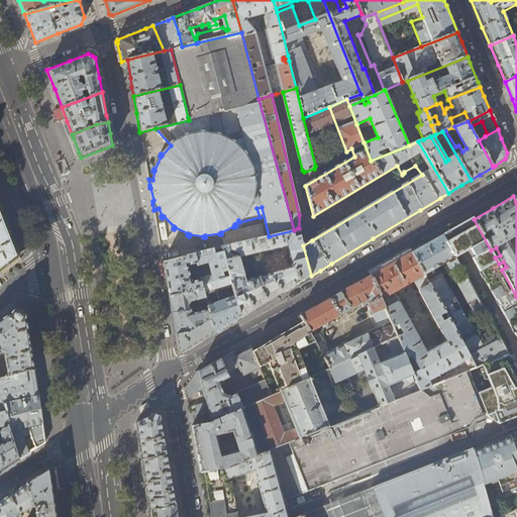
[(5,224),(0,210),(0,271),(1,271),(18,256),(12,243),(5,224)]
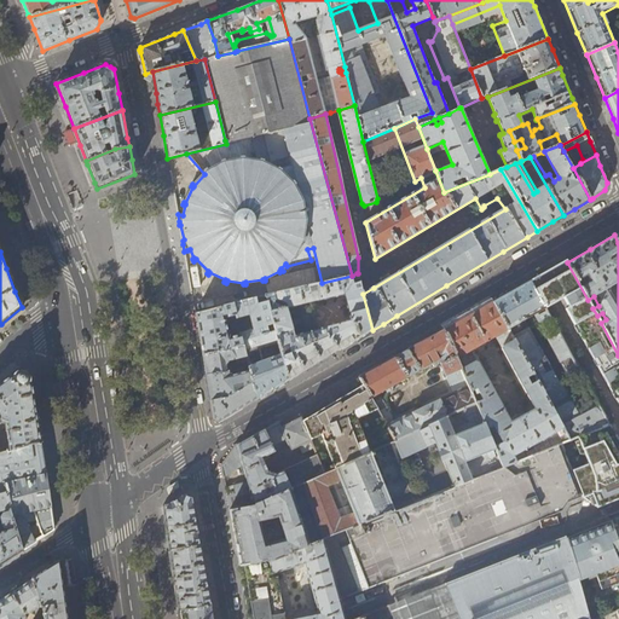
[(538,277),(530,281),(544,308),(550,305),(559,300),(618,406),(618,356),(601,323),(597,316),(593,308),(588,300),(567,262),(566,261),(560,264),(538,277)]
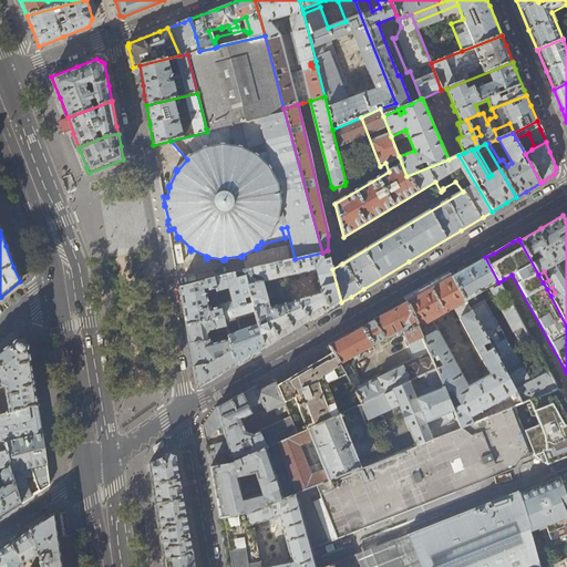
[(33,253),(31,247),(27,246),(22,247),(27,258),(31,256),(33,253)]
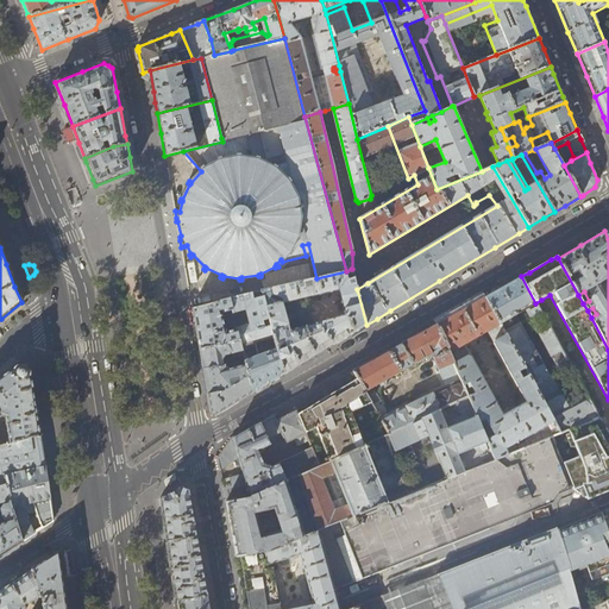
[(357,289),(351,269),(346,271),(316,278),(262,292),(270,327),(283,375),(325,350),(366,325),(357,289)]
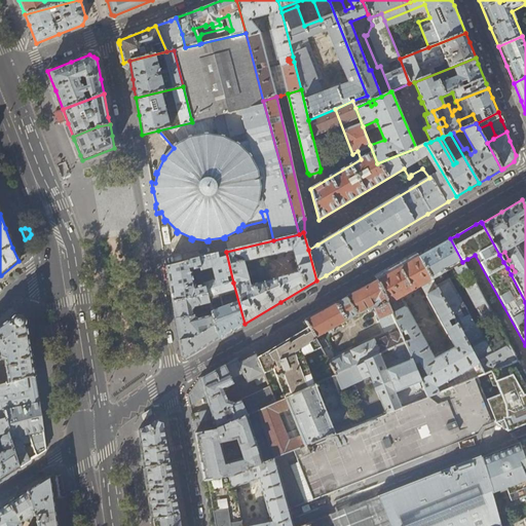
[(491,315),(462,262),(450,238),(437,247),(419,256),(484,374),(490,371),(517,361),(491,315)]
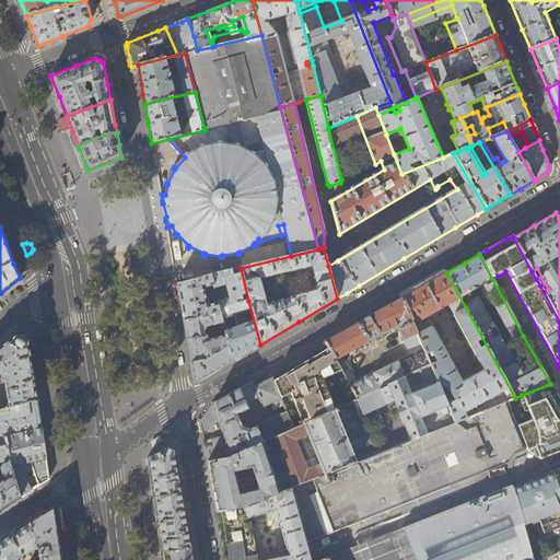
[(21,260),(13,264),(20,278),(25,273),(21,260)]
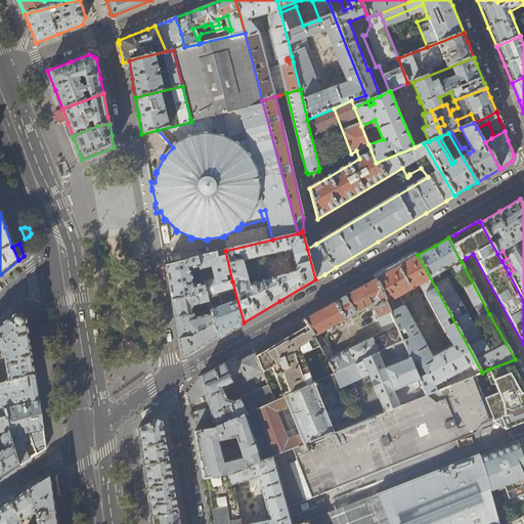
[(205,289),(232,281),(225,251),(187,260),(187,261),(165,266),(167,275),(168,282),(171,301),(206,294),(205,289)]
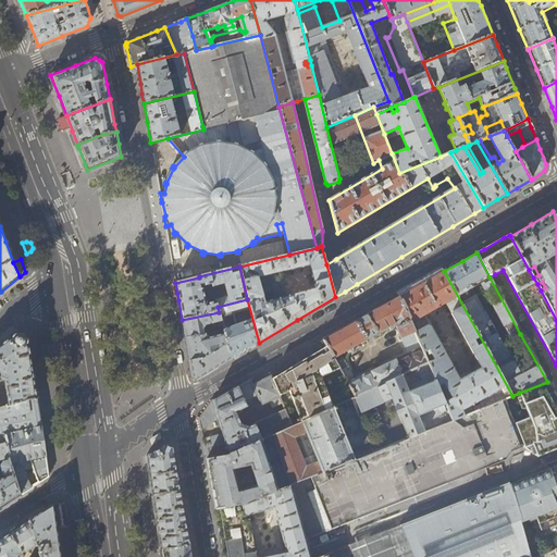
[(505,399),(512,396),(444,271),(428,281),(399,296),(428,362),(453,420),(474,411),(471,405),(480,400),(483,408),(505,399)]
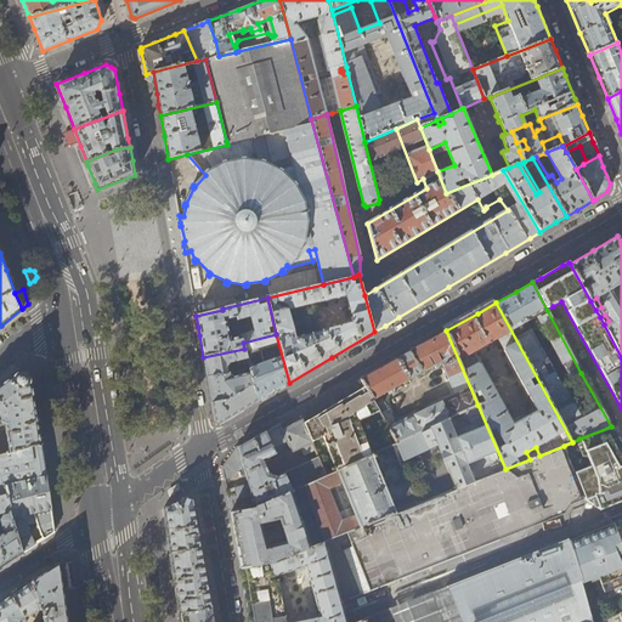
[(396,444),(478,405),(446,331),(402,356),(361,379),(365,386),(396,444)]
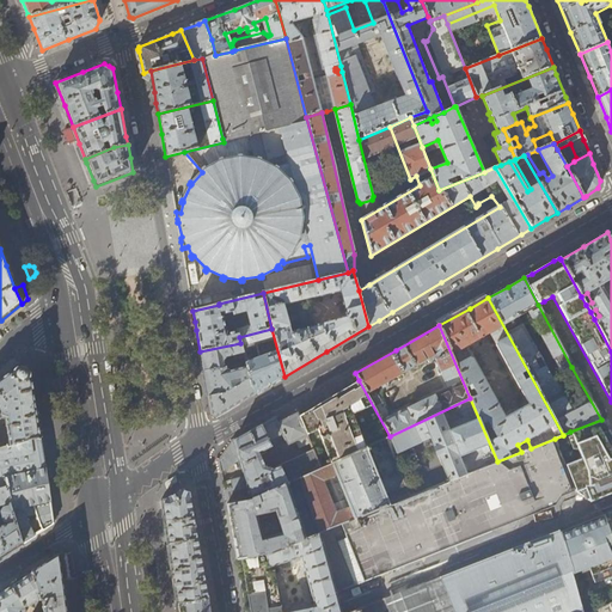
[(285,377),(271,329),(239,337),(240,343),(244,356),(248,367),(255,395),(273,384),(285,377)]
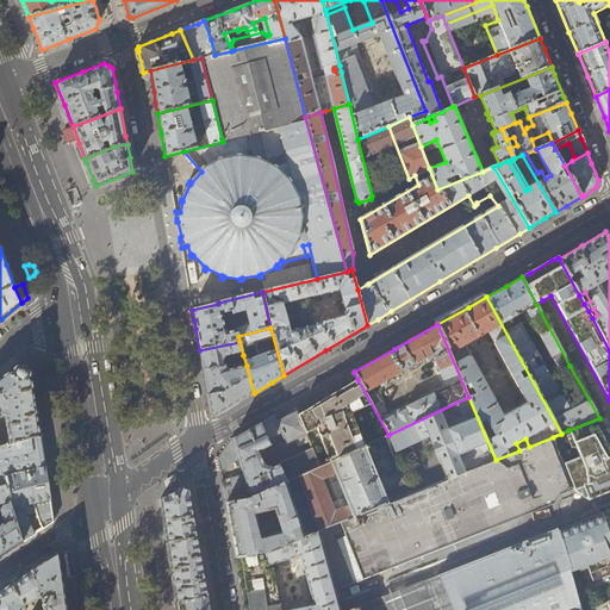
[(240,342),(199,350),(204,373),(211,414),(216,416),(249,396),(254,393),(247,366),(226,371),(223,368),(222,360),(224,355),(231,354),(231,358),(243,355),(240,342)]
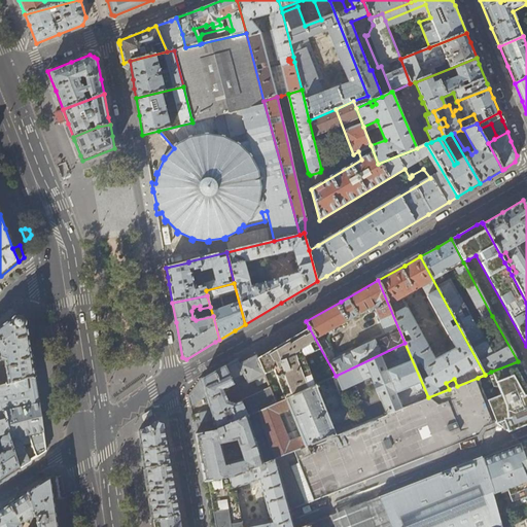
[(0,386),(15,382),(35,378),(31,349),(26,318),(16,315),(0,326),(0,386)]
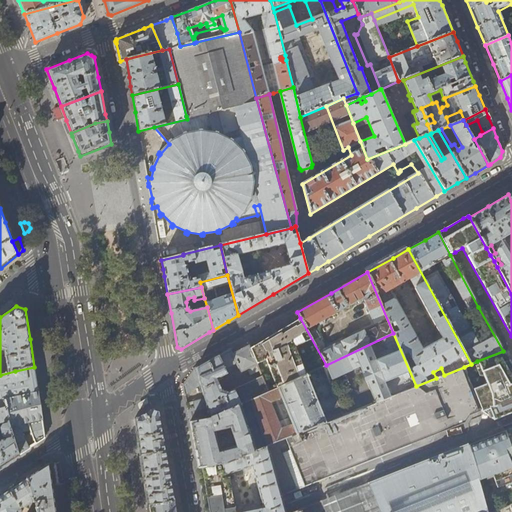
[(255,346),(250,348),(259,370),(261,376),(268,391),(305,374),(306,374),(323,366),(326,365),(300,318),(282,329),(269,337),(255,346)]
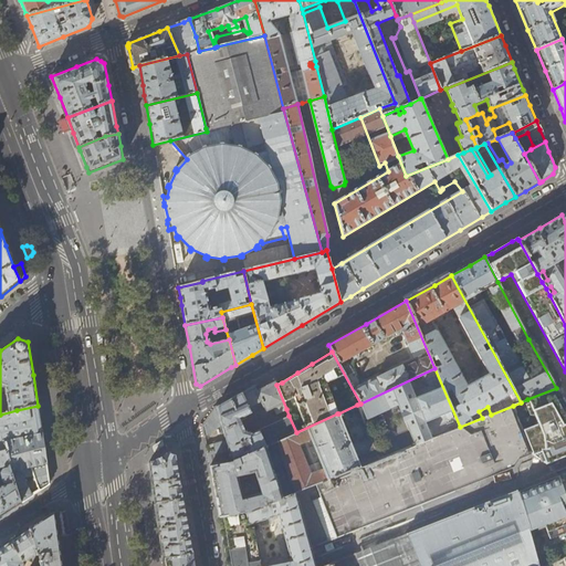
[(460,427),(435,368),(360,404),(357,405),(364,422),(398,406),(415,444),(460,427)]
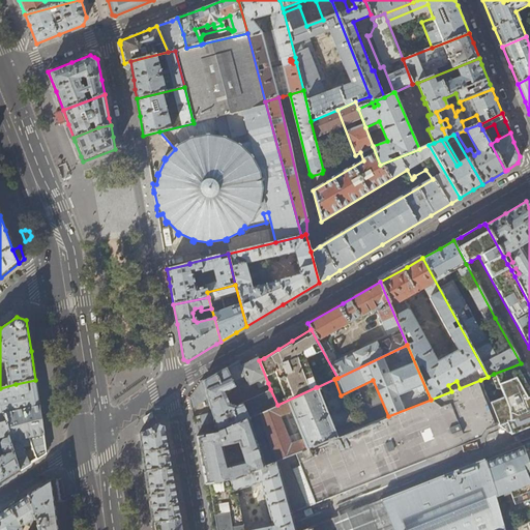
[(202,381),(189,400),(190,406),(192,409),(207,399),(210,413),(200,416),(201,423),(195,424),(197,437),(216,433),(247,419),(259,414),(277,405),(270,389),(231,407),(225,392),(238,386),(244,378),(248,386),(256,382),(259,387),(268,383),(259,360),(258,357),(240,366),(239,362),(239,361),(202,381)]
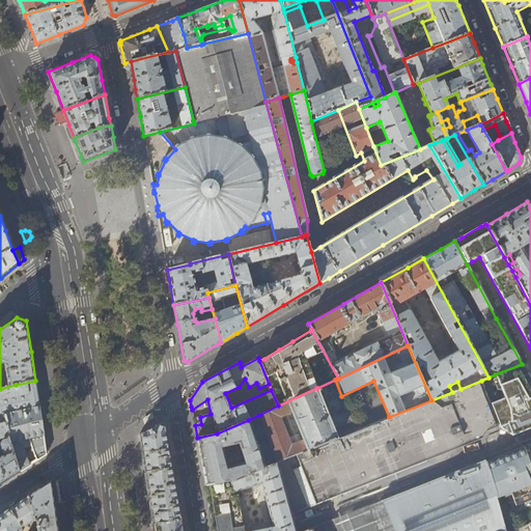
[(530,427),(530,380),(522,364),(495,374),(504,397),(490,402),(499,426),(501,428),(502,427),(511,434),(510,435),(511,436),(530,427)]
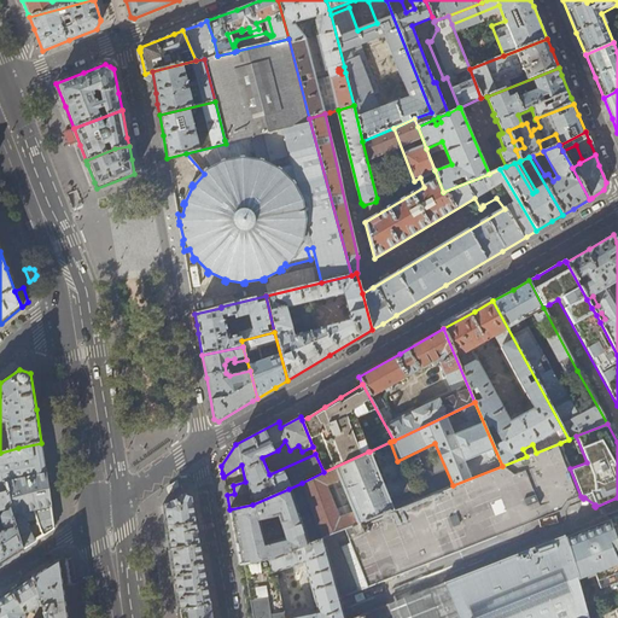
[(397,461),(390,442),(369,452),(368,452),(389,500),(410,491),(397,461)]
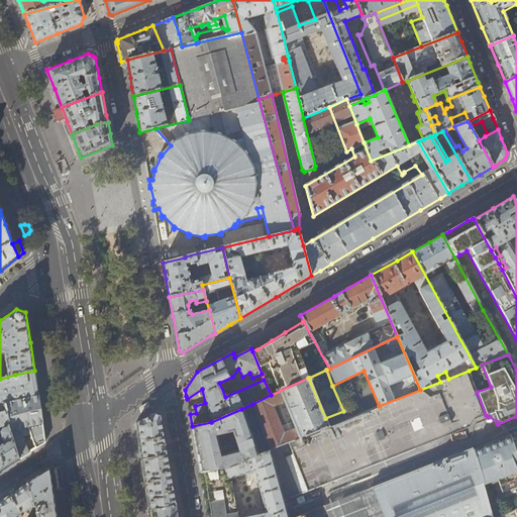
[(15,375),(0,379),(0,397),(4,412),(8,425),(9,427),(19,459),(30,451),(29,451),(20,432),(17,431),(17,429),(28,427),(34,444),(34,445),(35,448),(44,442),(40,412),(36,387),(34,371),(15,375)]
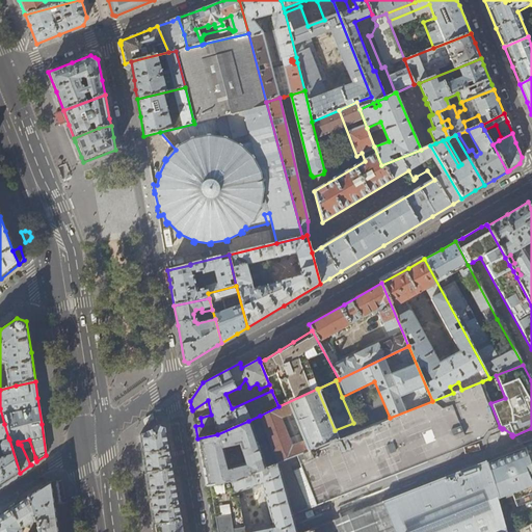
[(460,448),(482,440),(487,431),(499,427),(500,427),(490,403),(482,381),(461,390),(453,393),(432,401),(390,418),(338,439),(276,463),(265,469),(231,482),(206,486),(211,517),(213,531),(274,531),(294,525),(292,514),(311,507),(349,493),(378,479),(460,448)]
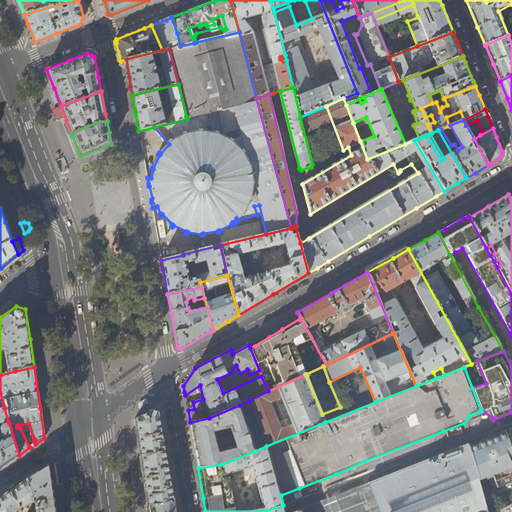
[(322,414),(305,374),(268,391),(250,400),(265,441),(266,446),(325,422),(322,414)]
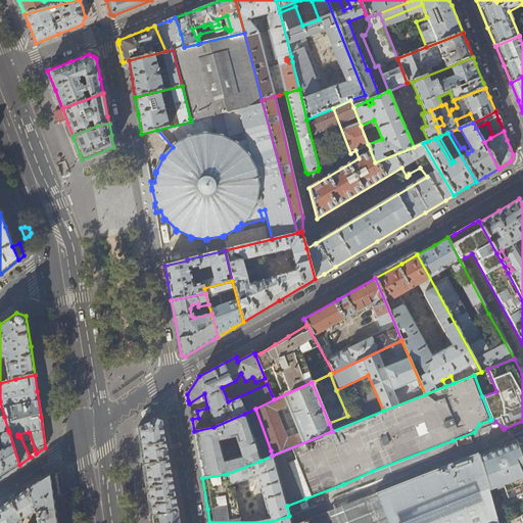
[(258,456),(244,414),(214,427),(194,431),(198,454),(200,467),(201,472),(202,478),(227,474),(260,461),(258,456)]
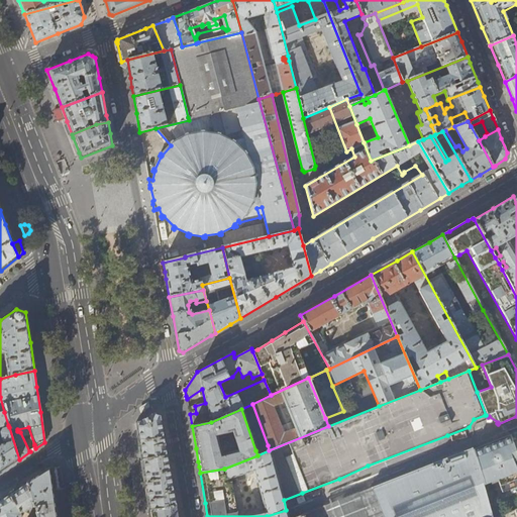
[(0,427),(8,425),(4,412),(0,412),(0,427)]
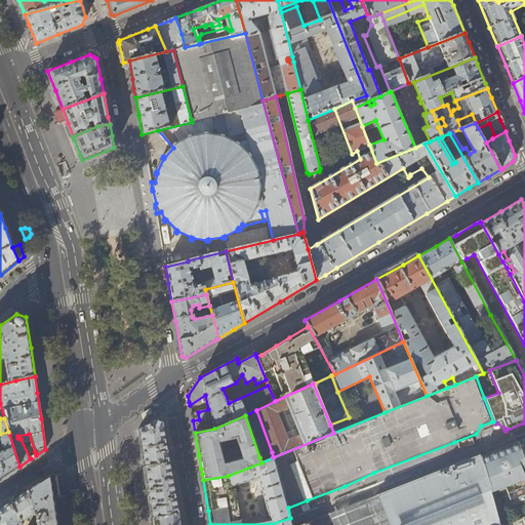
[(142,451),(144,468),(170,463),(166,445),(163,422),(156,419),(138,430),(142,451)]
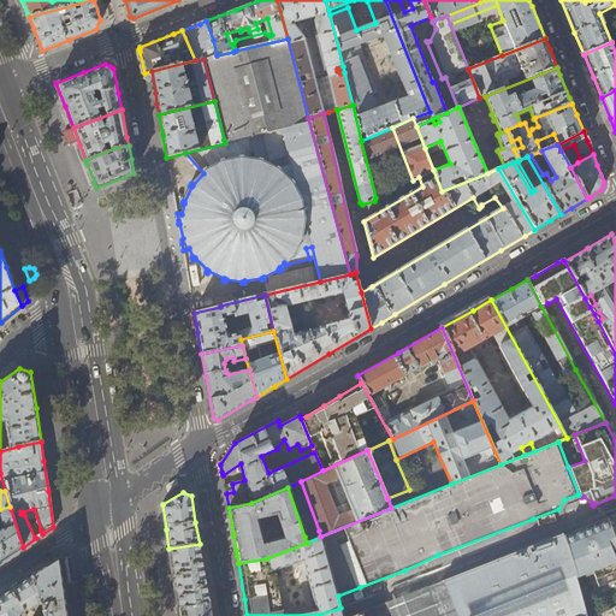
[(0,561),(4,560),(23,548),(11,509),(4,511),(1,514),(4,526),(10,527),(10,528),(0,531),(0,561)]
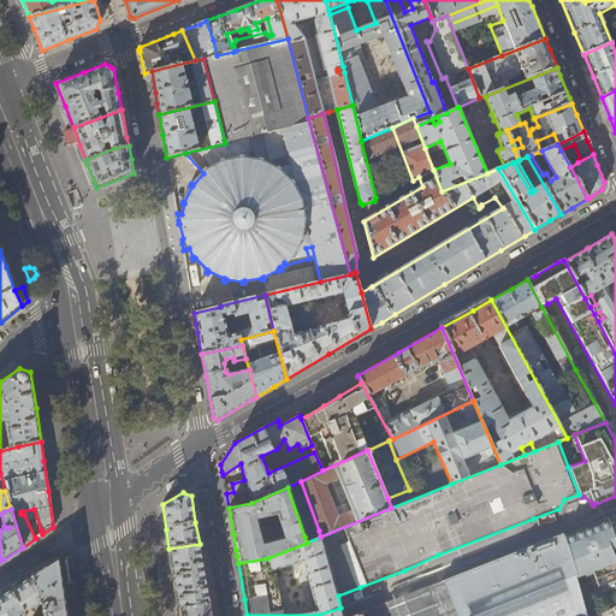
[(615,548),(615,546),(610,526),(608,520),(585,528),(563,537),(575,578),(584,575),(592,572),(593,575),(598,587),(606,584),(615,580),(615,579),(615,567),(609,551),(615,548)]
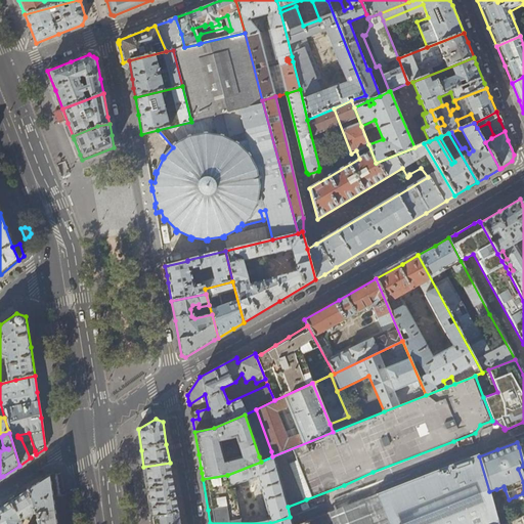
[(498,523),(489,491),(479,456),(478,454),(347,506),(329,513),(332,521),(333,523),(498,523)]
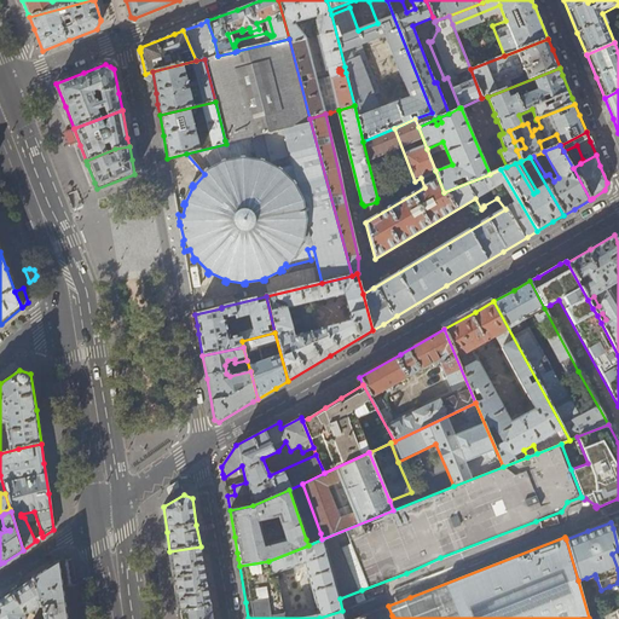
[(201,547),(169,551),(174,578),(179,611),(210,606),(206,577),(201,547)]
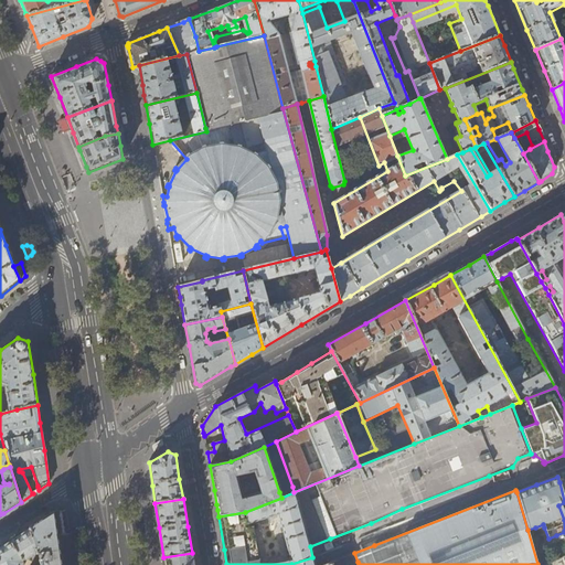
[(63,535),(65,533),(63,516),(60,515),(54,516),(53,512),(0,546),(0,564),(61,564),(56,536),(63,535)]
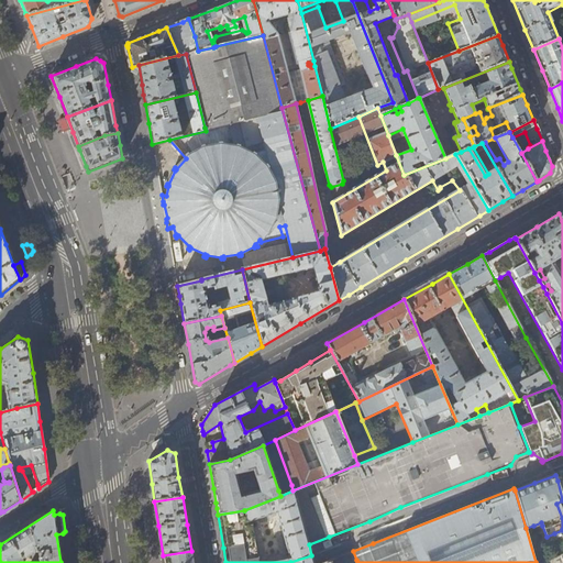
[(194,562),(191,551),(163,555),(163,562),(194,562)]
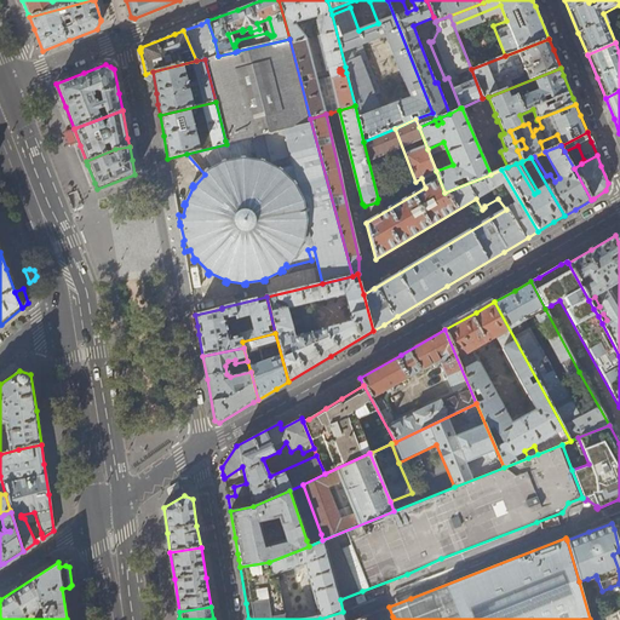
[(389,607),(354,619),(362,619),(362,618),(365,618),(365,619),(383,619),(392,616),(389,607)]
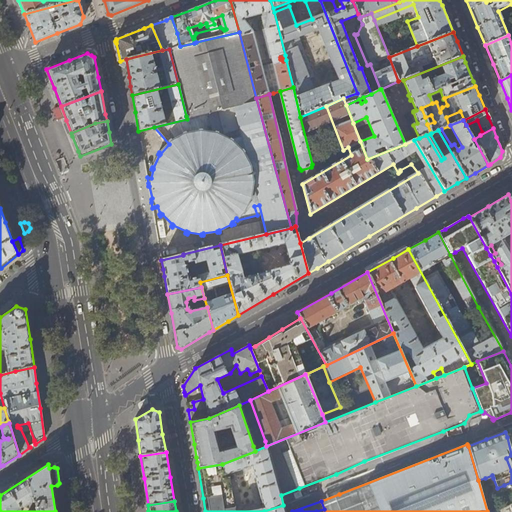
[(511,511),(511,503),(490,511),(511,511)]
